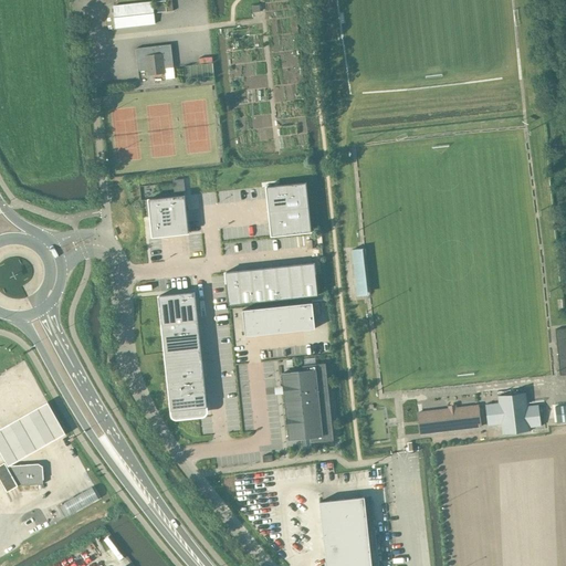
[(165,1),(154,2),(155,13),(166,11),(165,1)]
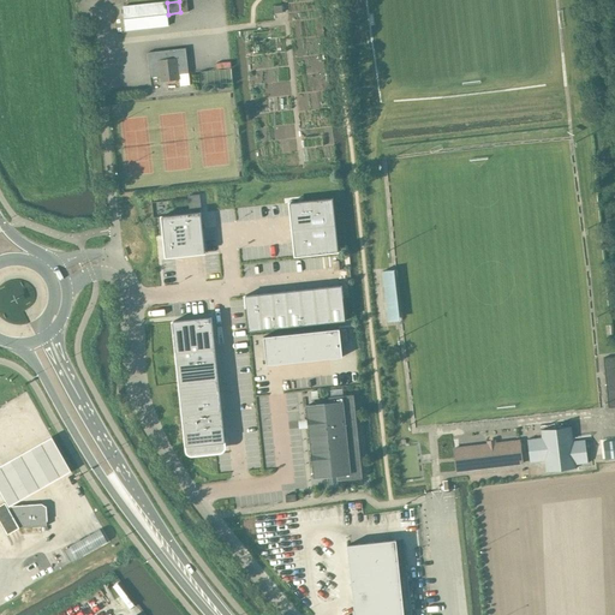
[(124,7),(126,29),(126,30),(168,25),(166,3),(124,7)]
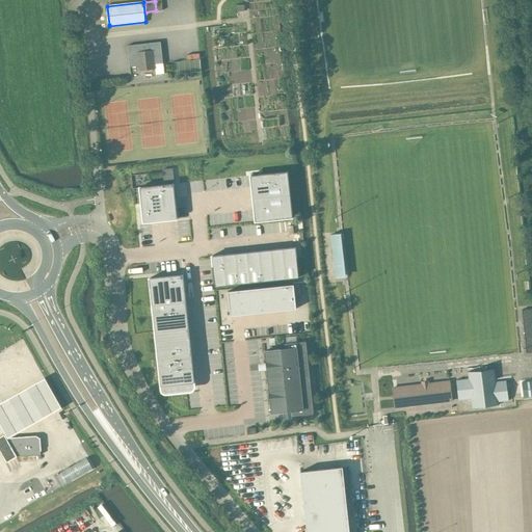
[(128,46),(130,68),(139,67),(139,71),(155,69),(154,64),(163,63),(161,42),(128,46)]
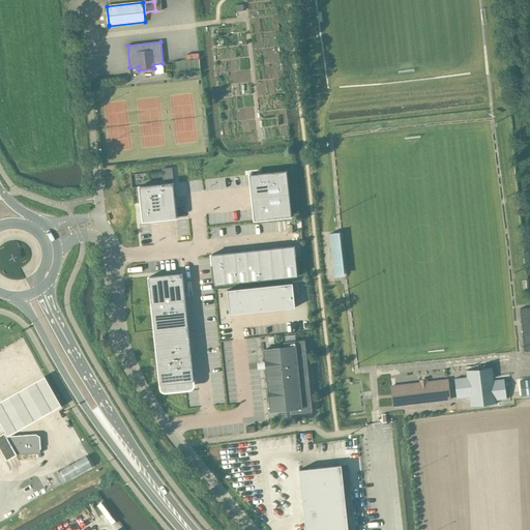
[(287,171),(249,175),(251,186),(253,209),(254,221),(255,221),(291,216),(287,171)]
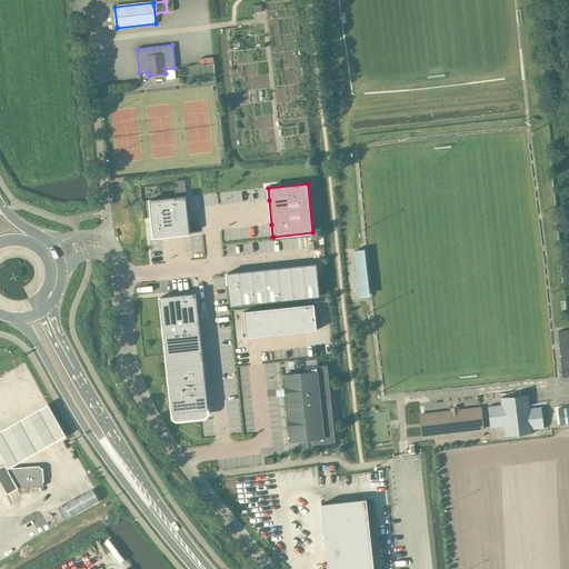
[(186,197),(149,200),(151,218),(152,225),(151,225),(152,229),(153,238),(159,238),(162,238),(163,237),(189,235),(186,197)]
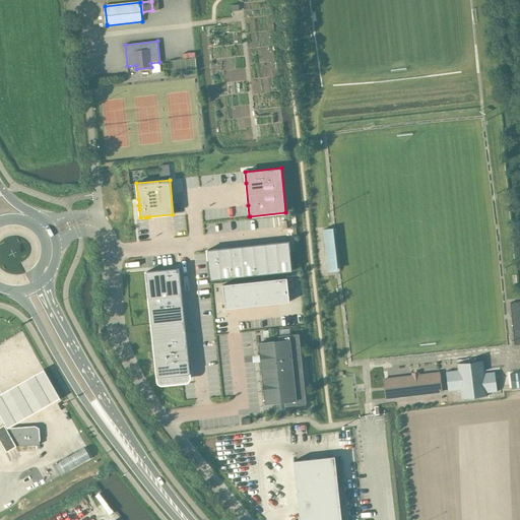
[(340,274),(335,228),(334,223),(332,223),(332,228),(324,229),(329,272),(337,271),(338,275),(340,274)]
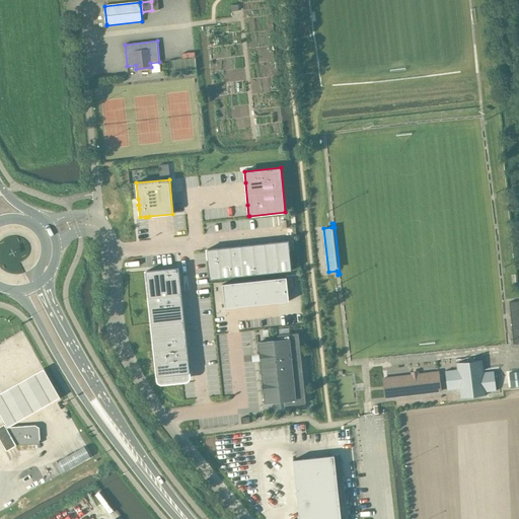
[(207,249),(206,249),(207,260),(208,260),(210,280),(291,271),(289,251),(290,251),(288,241),(287,241),(208,249),(207,249)]
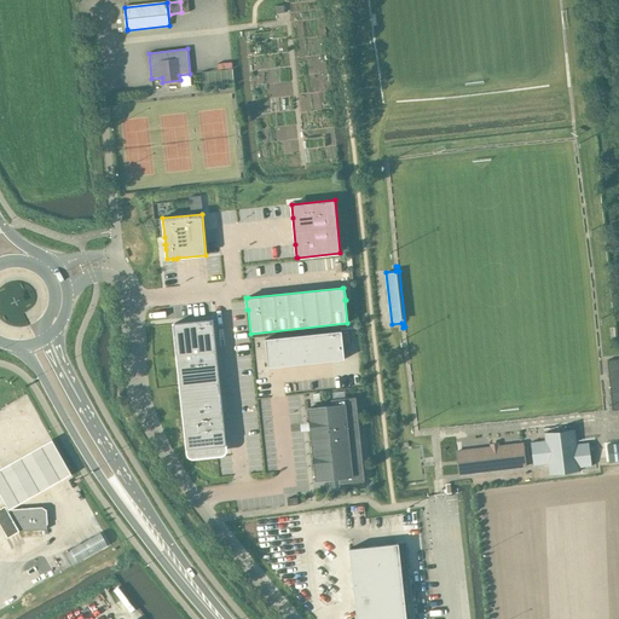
[(213,319),(174,324),(187,450),(226,445),(213,319)]
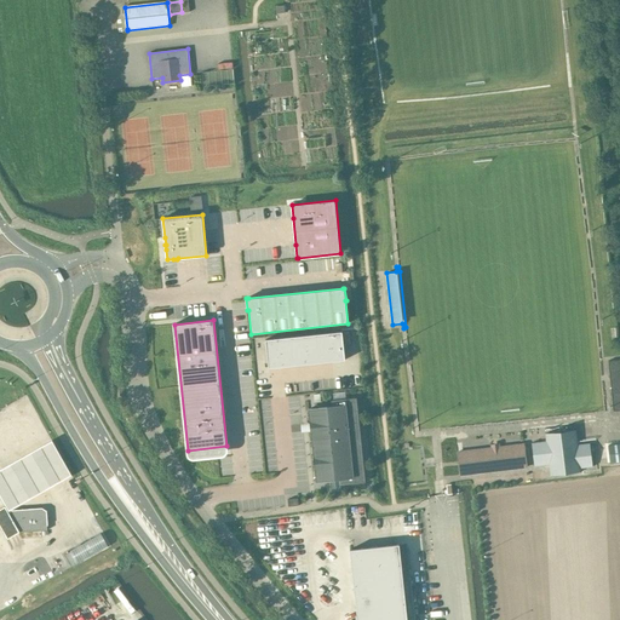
[(342,332),(265,339),(269,368),(345,360),(342,332)]
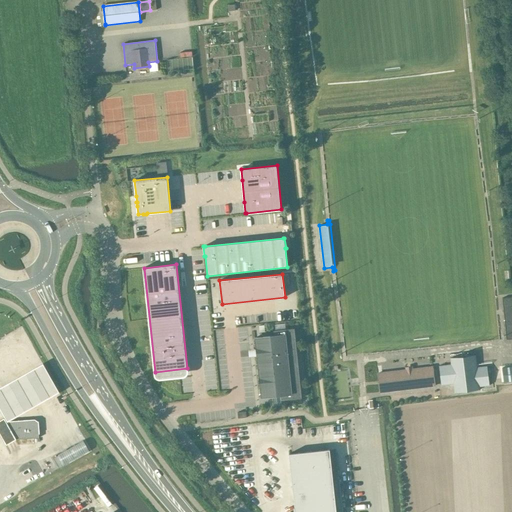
[(511,296),(502,298),(507,339),(511,338),(511,296)]
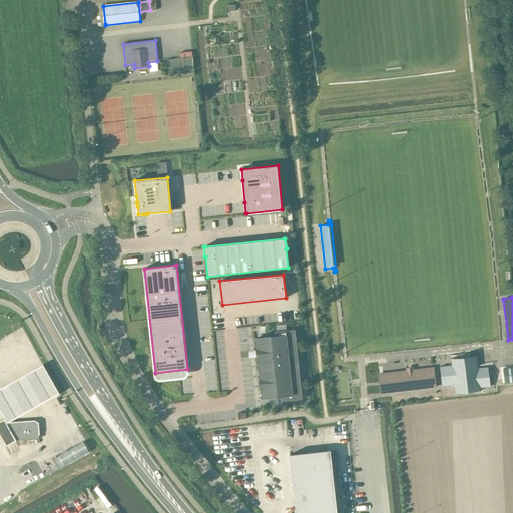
[(275,337),(255,339),(263,398),(282,396),(282,401),(303,399),(296,329),(275,332),(275,337)]
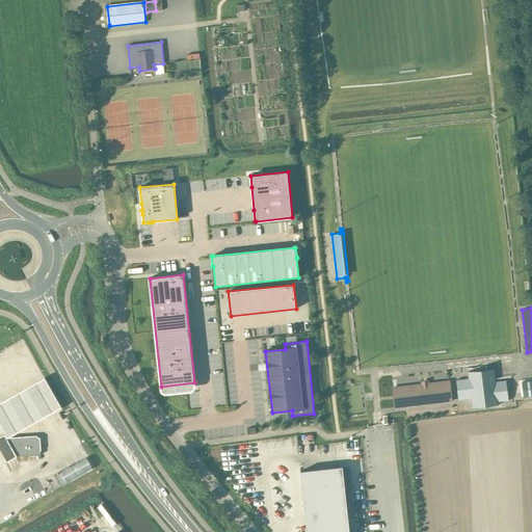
[(456,380),(458,400),(471,399),(472,408),(499,405),(498,402),(508,401),(506,380),(496,381),(495,369),(468,372),(469,378),(456,380)]
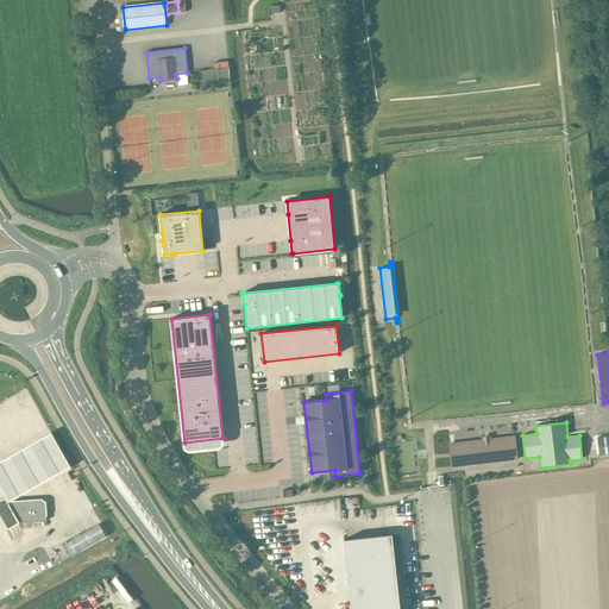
[(51,432),(0,460),(0,484),(8,501),(70,465),(51,432)]
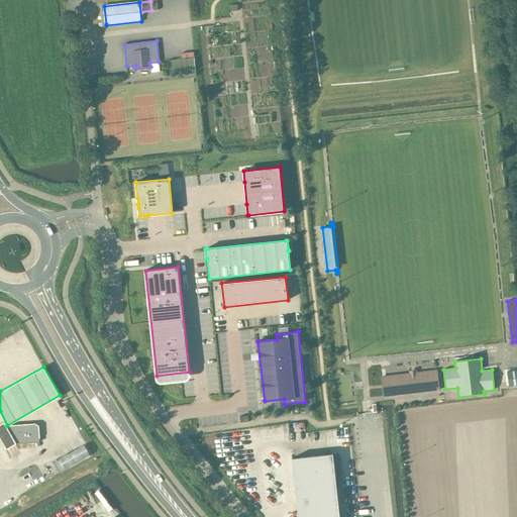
[(382,377),(383,385),(384,396),(439,390),(437,370),(382,377)]
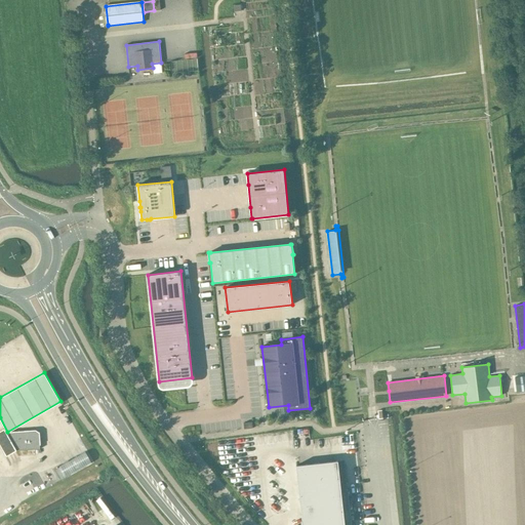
[(524,375),(515,377),(517,392),(524,391),(524,375)]
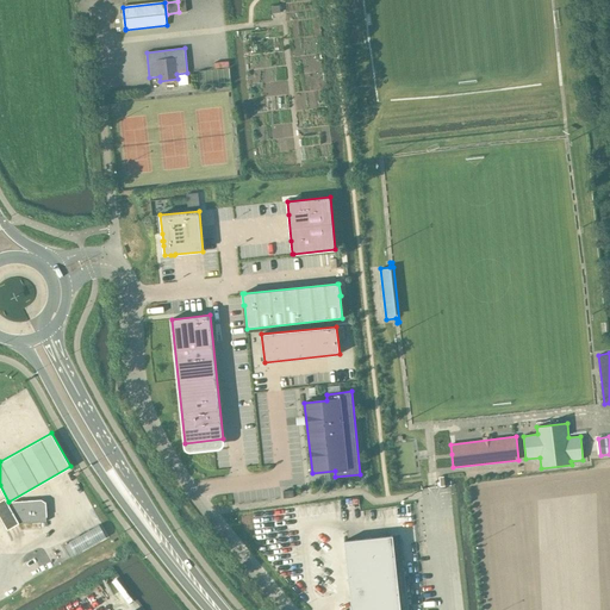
[(0,500),(0,516),(7,530),(14,527),(19,523),(20,523),(41,522),(56,521),(55,503),(47,503),(10,505),(5,498),(0,500)]
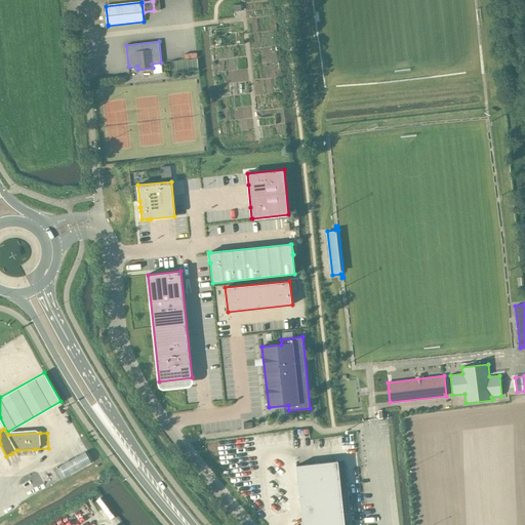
[(341,491),(337,460),(296,466),(303,524),(345,524),(345,523),(351,522),(348,491),(341,491)]
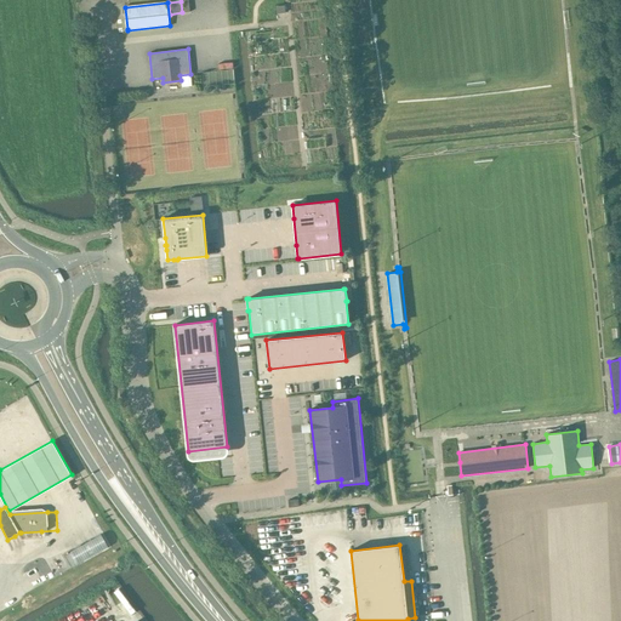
[(70,552),(64,556),(72,569),(78,565),(70,552)]
